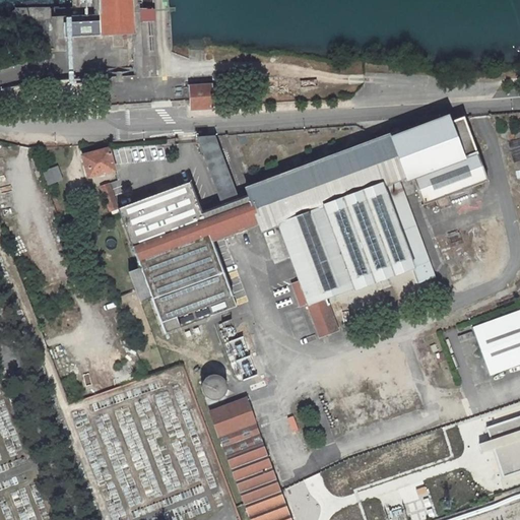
[(99,0),(101,21),(64,22),(65,38),(103,37),(103,35),(132,34),(130,0),(99,0)]
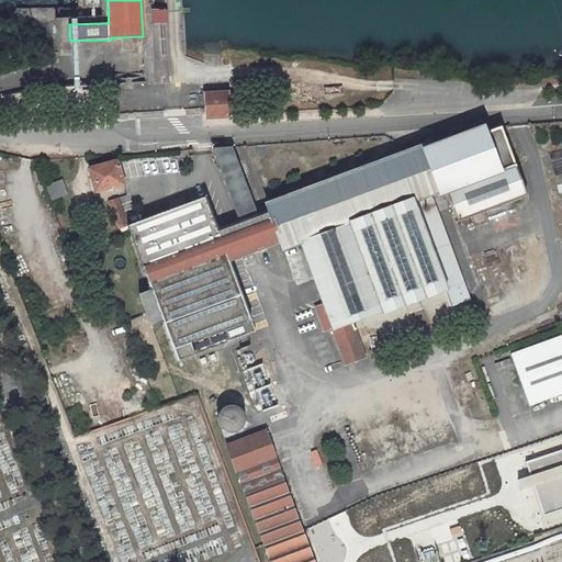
[(228,92),(205,93),(208,117),(229,116),(228,92)]
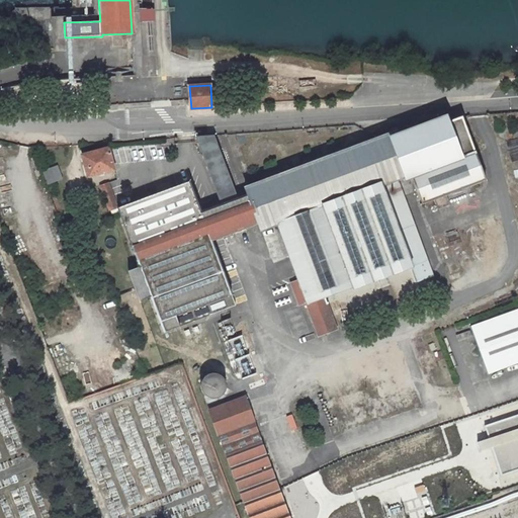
[(249,186),(249,185),(245,186),(246,190),(247,190),(249,194),(251,200),(250,200),(251,203),(252,203),(256,213),(255,214),(256,218),(257,217),(259,224),(261,228),(260,228),(261,231),(265,230),(264,228),(277,224),(297,279),(290,282),(298,305),(305,303),(306,303),(307,303),(318,335),(336,328),(327,303),(338,298),(340,301),(357,295),(357,296),(380,287),(377,278),(387,274),(391,284),(413,275),(416,281),(432,275),(397,180),(411,175),(422,203),(448,194),(469,186),(486,180),(462,115),(448,120),(447,117),(440,119),(440,117),(437,118),(437,119),(422,125),(422,124),(419,125),(419,126),(404,132),(404,131),(401,132),(401,133),(391,137),(390,134),(384,136),(383,135),(379,137),(379,138),(371,141),(371,140),(367,141),(367,142),(352,148),(352,147),(349,148),(349,149),(334,155),(334,154),(331,155),(331,156),(316,161),(316,160),(313,161),(313,162),(297,168),(297,167),(294,168),(294,169),(279,175),(279,174),(276,175),(276,176),(261,181),(261,180),(257,182),(257,183),(249,186)]
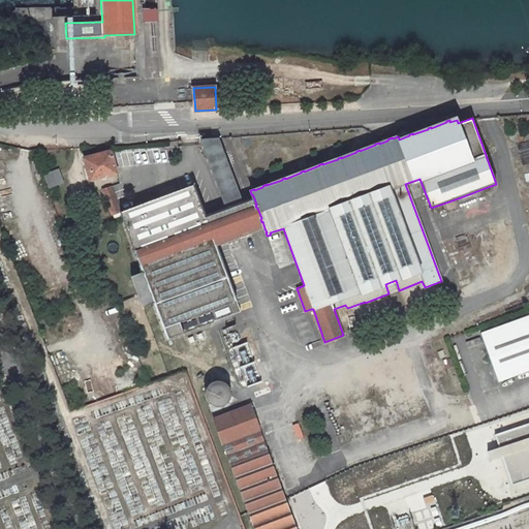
[(243,203),(219,137),(200,139),(226,209),(230,219),(247,213),(243,203)]
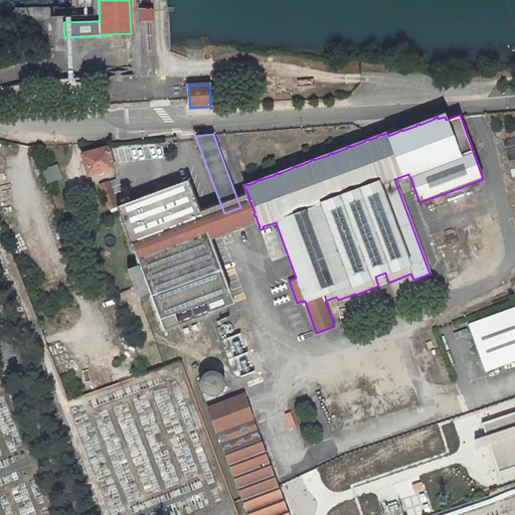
[(115,171),(109,147),(81,154),(88,176),(112,169),(113,172),(115,171)]
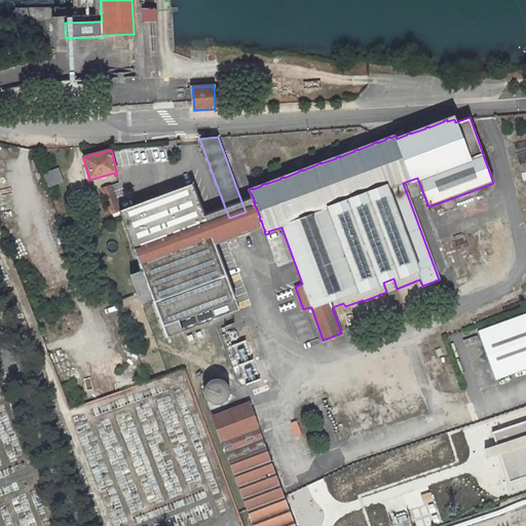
[(44,173),(48,187),(65,184),(61,168),(44,173)]
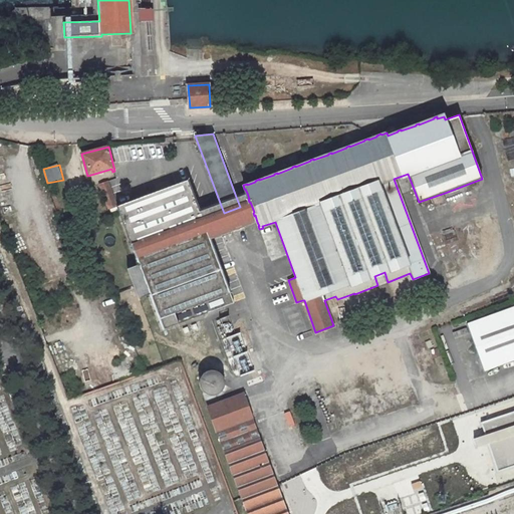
[(117,206),(117,207),(118,210),(139,265),(163,330),(234,303),(211,239),(221,235),(218,226),(199,233),(195,223),(214,216),(210,207),(200,210),(189,180),(117,206)]
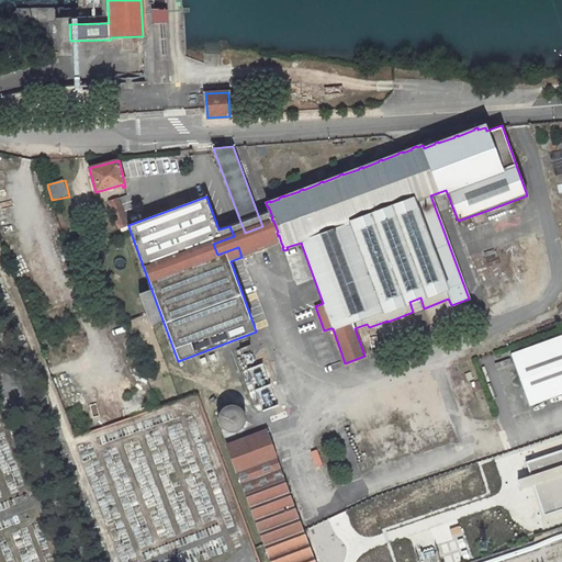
[(128,226),(128,225),(119,199),(109,202),(119,228),(121,228),(128,226)]
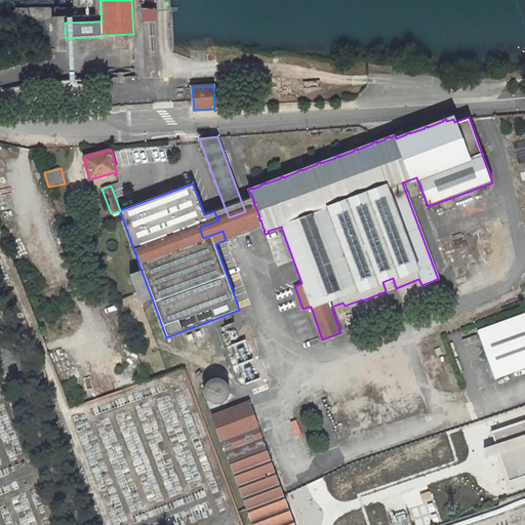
[(478,195),(476,189),(454,197),(456,203),(478,195)]
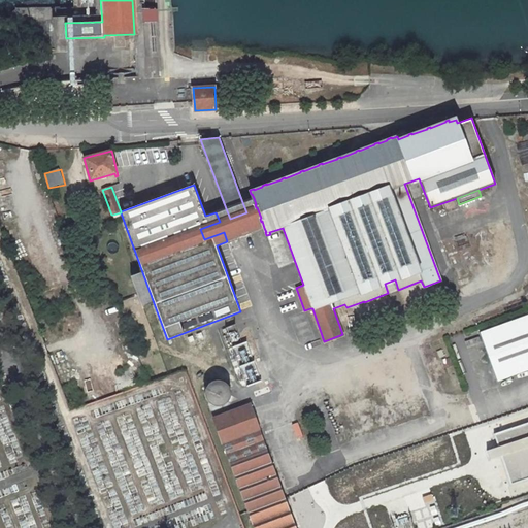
[(246,212),(250,222),(254,232),(264,228),(262,221),(261,222),(260,219),(261,218),(257,207),(256,207),(255,204),(256,204),(254,198),(242,202),(246,212)]
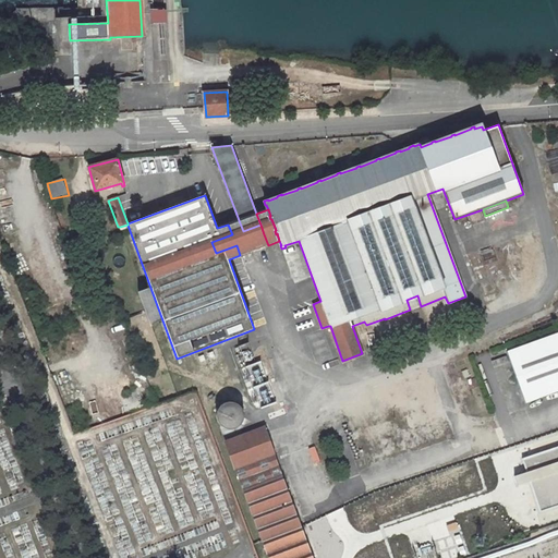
[(239,220),(228,225),(232,234),(237,245),(240,255),(251,252),(246,241),(243,231),(239,220)]
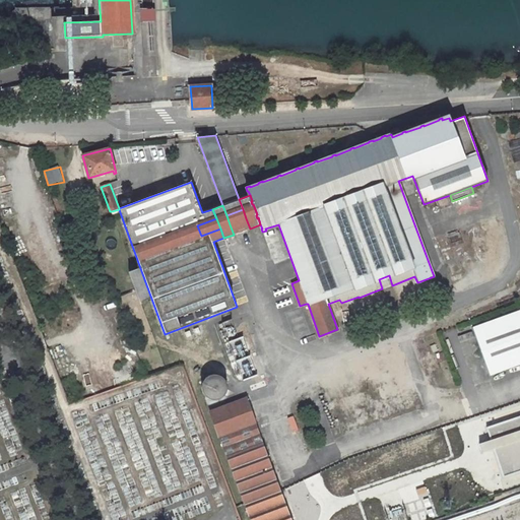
[(226,215),(230,224),(246,218),(243,209),(226,215)]
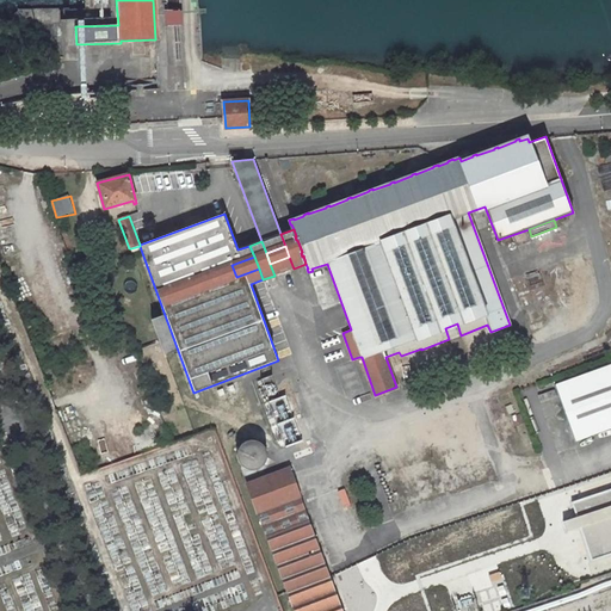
[(259,269),(254,257),(232,265),(236,277),(259,269)]
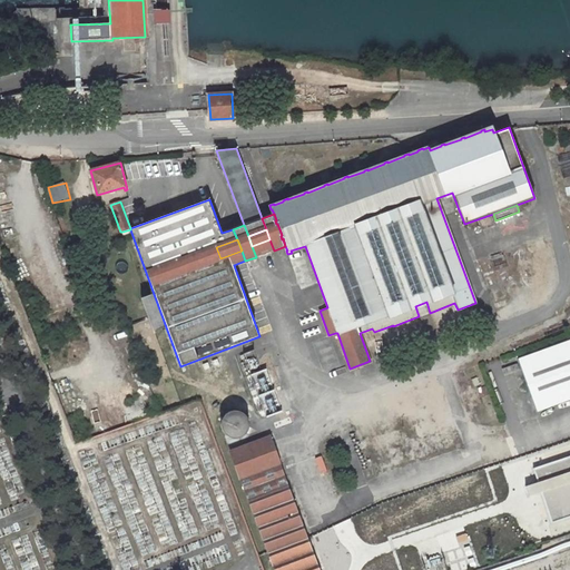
[(269,239),(252,246),(256,257),(274,251),(269,239)]
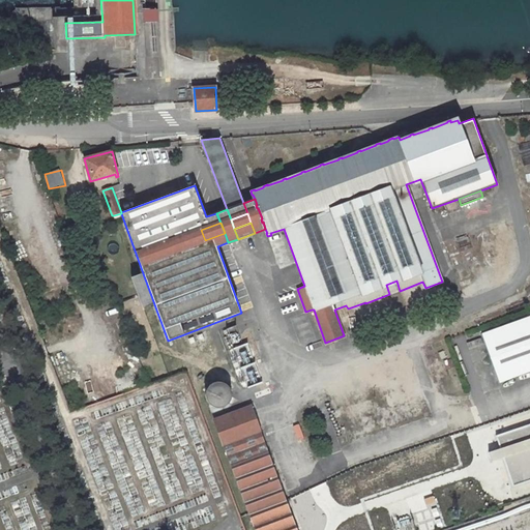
[(499,382),(529,371),(529,316),(481,333),(499,382)]
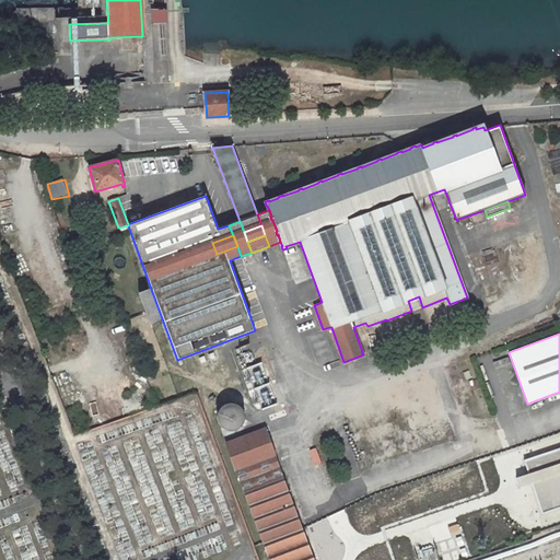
[(236,404),(232,403),(231,403),(229,404),(225,405),(222,407),(219,410),(218,412),(218,416),(218,419),(219,422),(220,424),(222,428),(225,429),(230,430),(233,430),(235,430),(238,428),(241,427),(242,426),(244,421),(245,417),(244,412),(243,409),(241,407),(238,406),(236,404)]
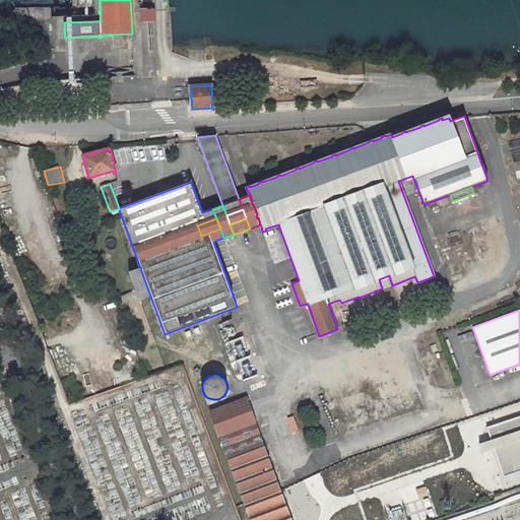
[(210,412),(245,505),(280,492),(246,399),(210,412)]
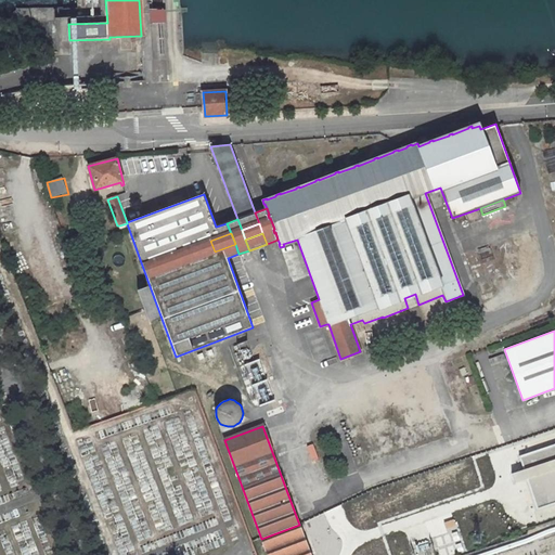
[(554,443),(519,456),(524,469),(528,479),(538,508),(554,502),(554,443)]
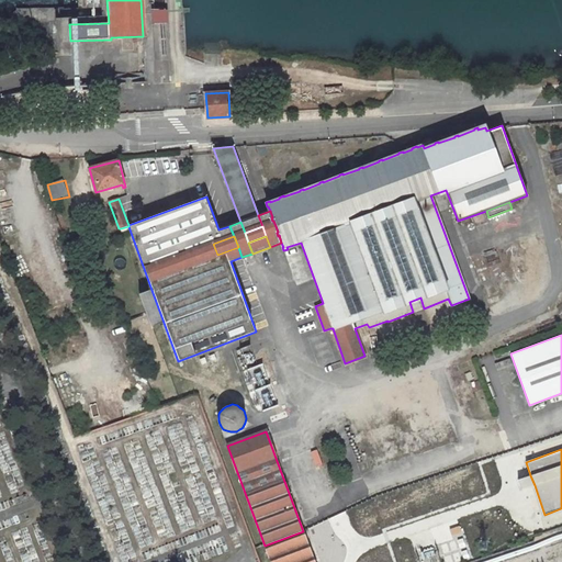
[(521,490),(535,485),(530,475),(517,480),(521,490)]
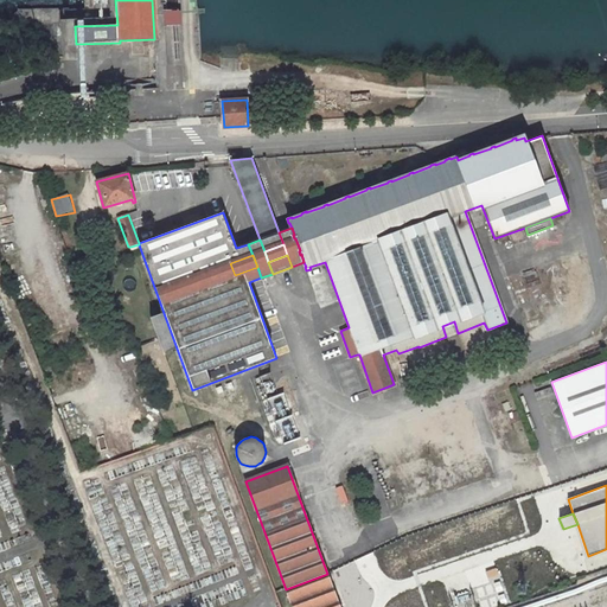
[(339,606),(327,574),(286,589),(292,606),(339,606)]
